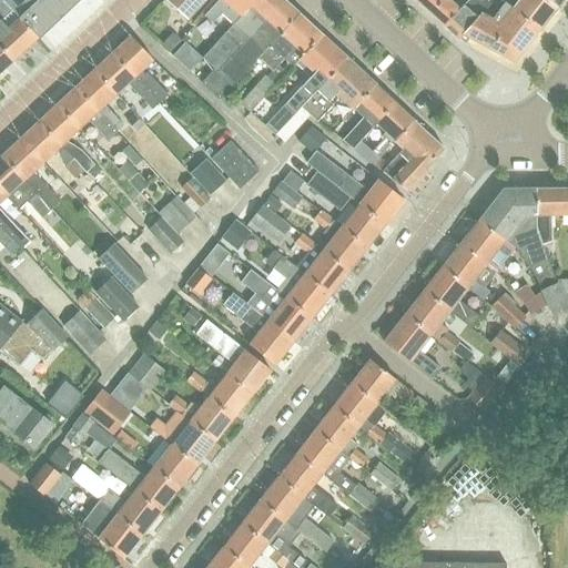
[(36,36),(0,0),(0,16),(2,18),(0,20),(0,47),(11,59),(36,36)]
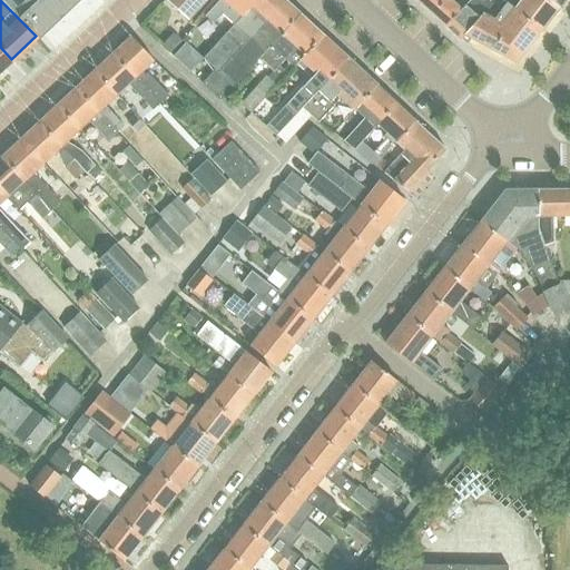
[(0,0),(36,36),(72,0),(0,0)]
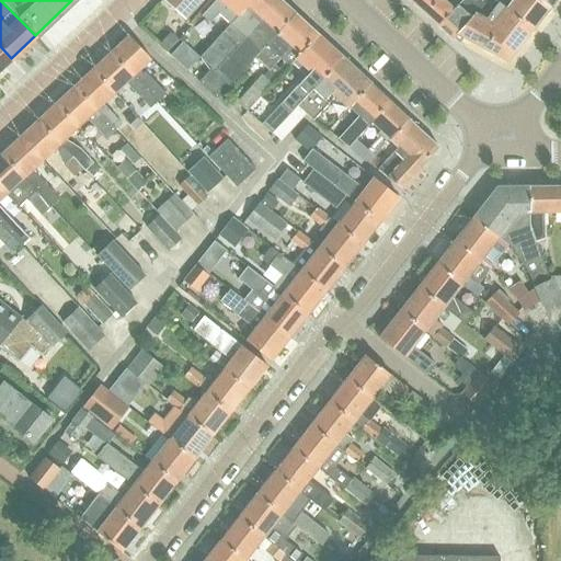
[(162,0),(184,20),(202,0),(162,0)]
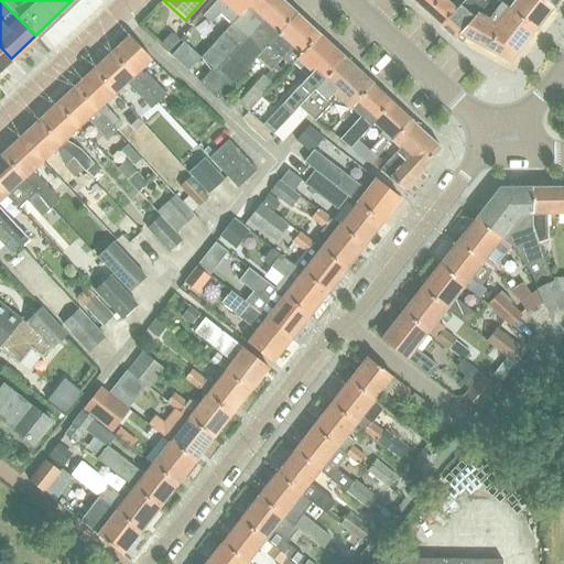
[(255,58),(295,14),(282,2),(280,0),(252,0),(228,28),(214,43),(201,57),(212,68),(198,83),(217,99),(255,58)]
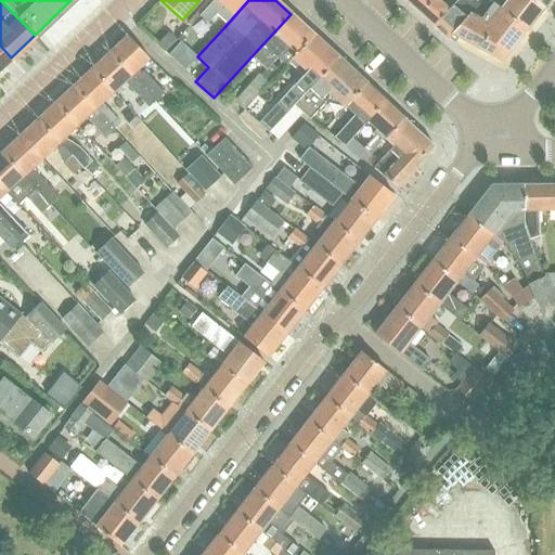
[(213,0),(196,18),(204,26),(214,17),(224,27),(248,0),(213,0)]
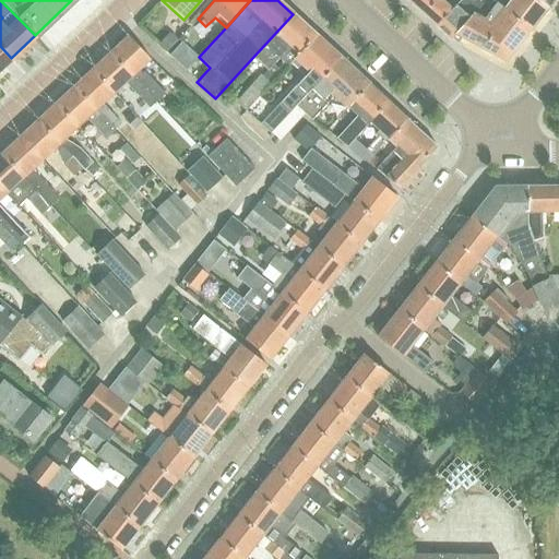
[(437,25),(458,0),(418,0),(414,4),(437,25)]
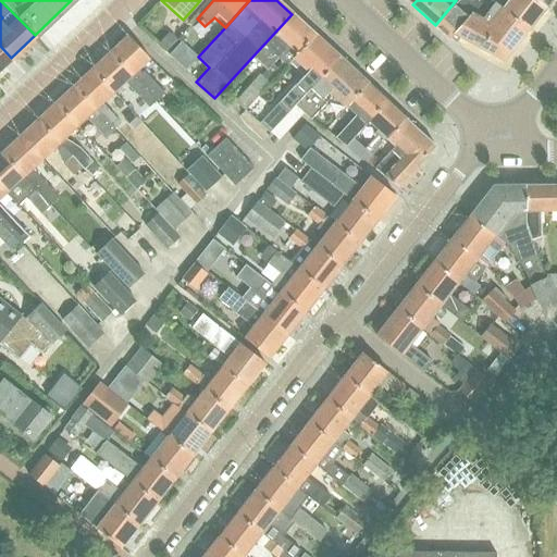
[(456,0),(435,25),(450,38),(453,36),(457,39),(458,37),(503,61),(528,29),(510,16),(503,10),(490,0),(456,0)]
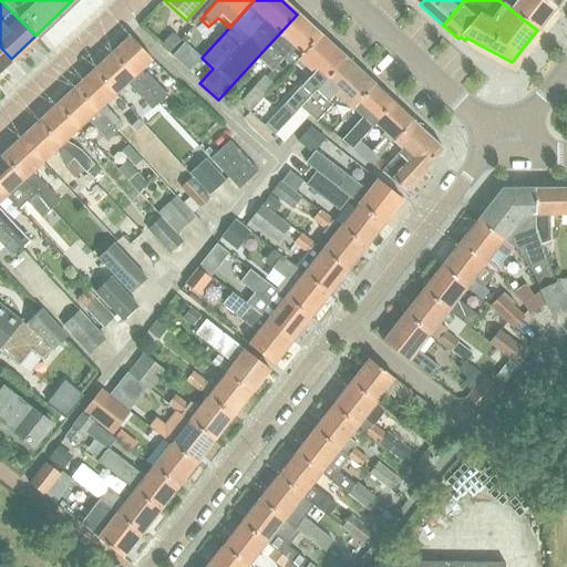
[(555,8),(545,0),(518,0),(512,10),(519,17),(537,30),(555,8)]
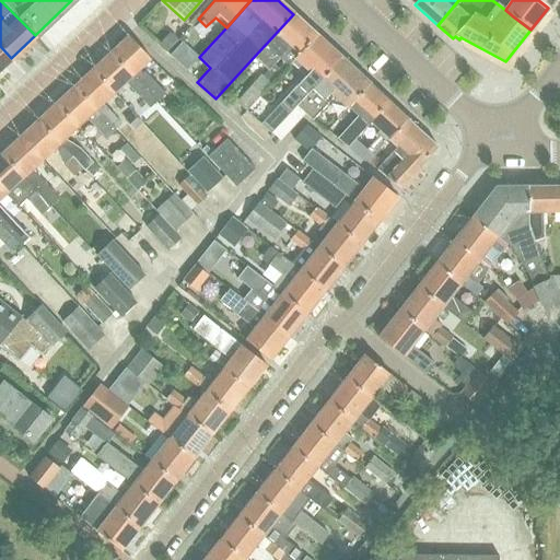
[(253,85),(252,84),(235,102),(246,112),(290,62),(316,35),(293,14),(253,58),(267,70),(253,85)]
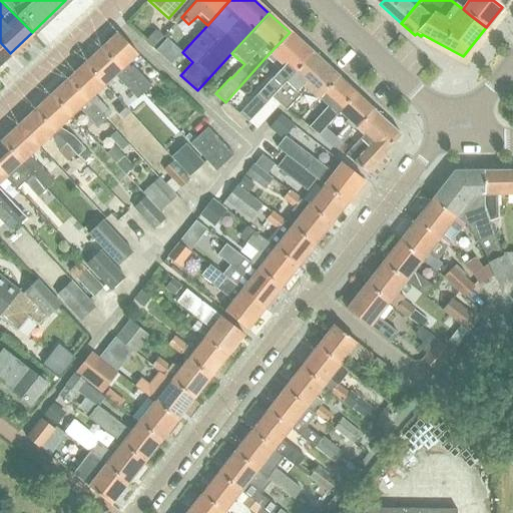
[(290,32),(266,57),(280,69),(237,114),(247,123),(248,122),(313,53),(290,32)]
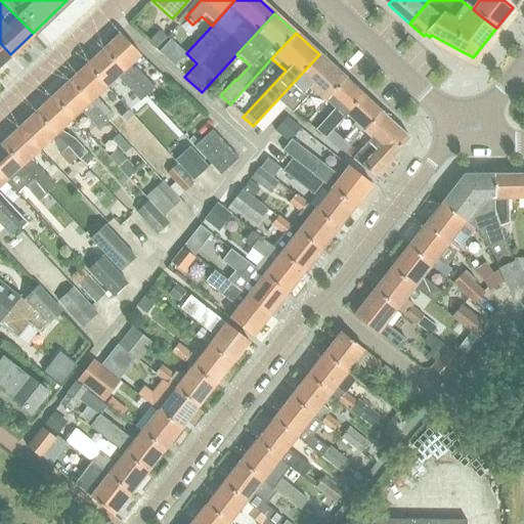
[(119,34),(102,50),(145,96),(154,88),(134,68),(132,70),(129,67),(140,56),(119,34)]
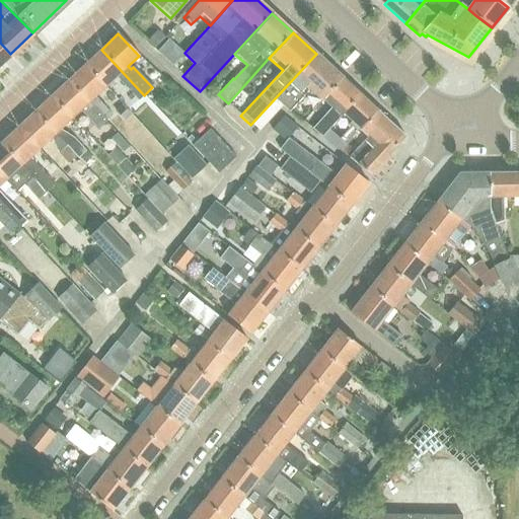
[(166,41),(156,52),(164,59),(175,47),(167,40),(166,41)]
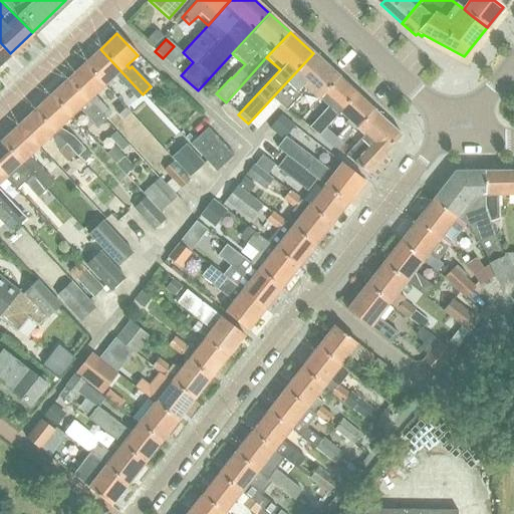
[(0,62),(10,53),(0,42),(0,62)]
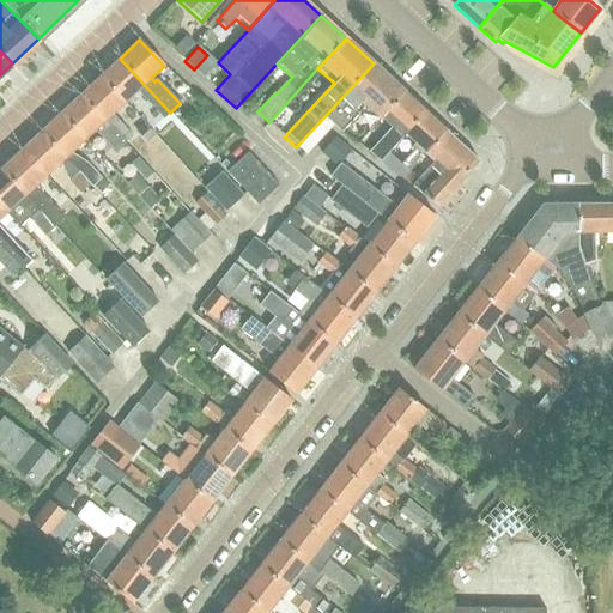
[(120,59),(99,77),(125,103),(137,91),(150,105),(163,120),(170,113),(120,59)]
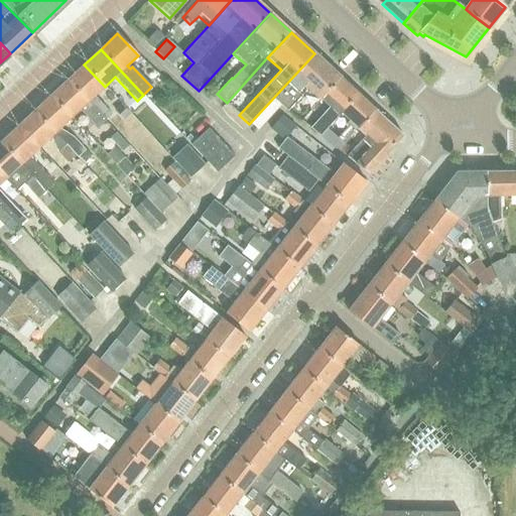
[(341,77),(314,53),(250,123),(258,130),(280,106),(287,112),(300,96),(296,93),(303,86),(319,100),(319,99),(323,97),(341,77)]
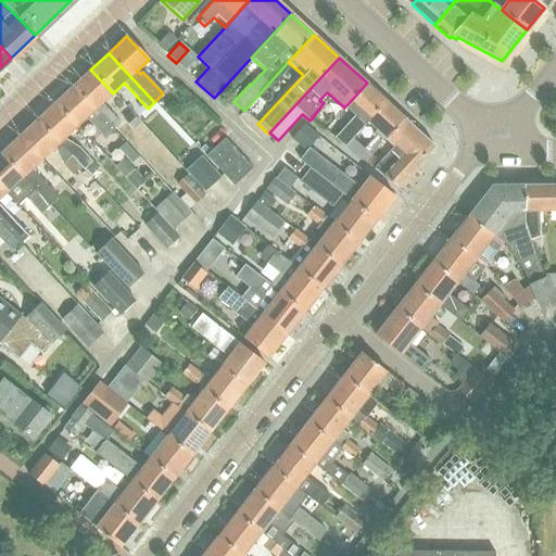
[(90,70),(73,87),(113,129),(118,124),(101,104),(113,93),(90,70)]
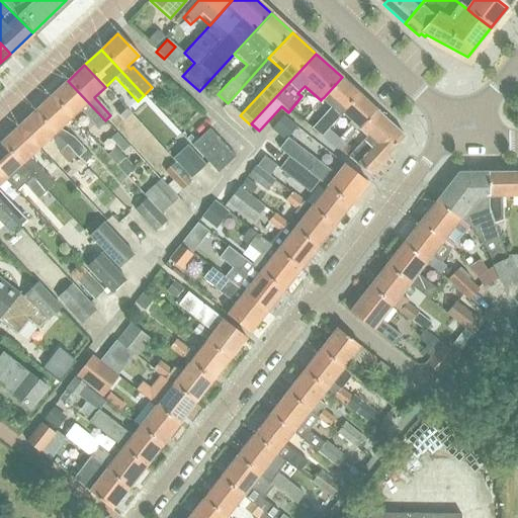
[(331,107),(312,128),(321,137),(342,112),(359,94),(342,77),(324,97),(322,98),(321,99),(331,107)]
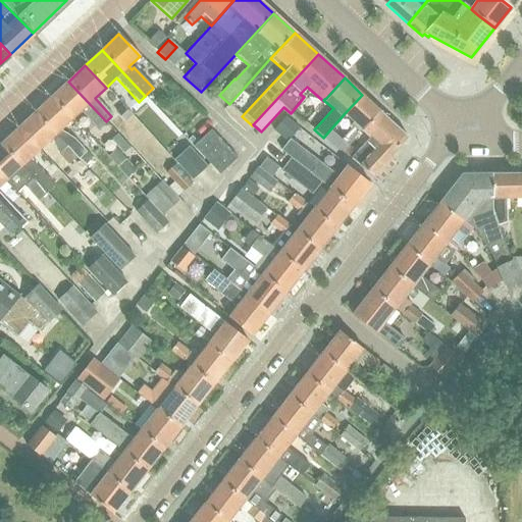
[(51,97),(72,119),(82,110),(98,128),(106,121),(68,82),(51,97)]
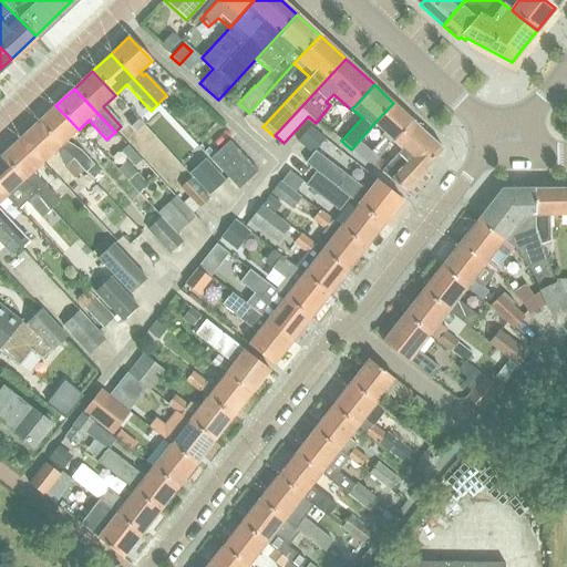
[(413,121),(393,103),(374,123),(384,132),(380,137),(382,140),(371,152),(368,148),(361,156),(372,166),(373,165),(380,157),(393,143),(413,121)]
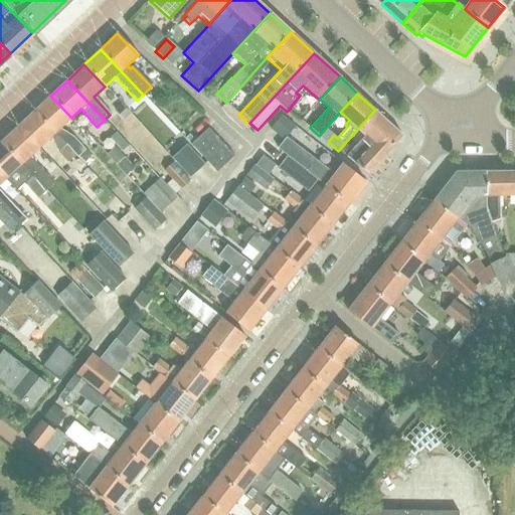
[(71,118),(50,96),(34,111),(74,154),(77,157),(84,150),(73,137),(59,128),(71,118)]
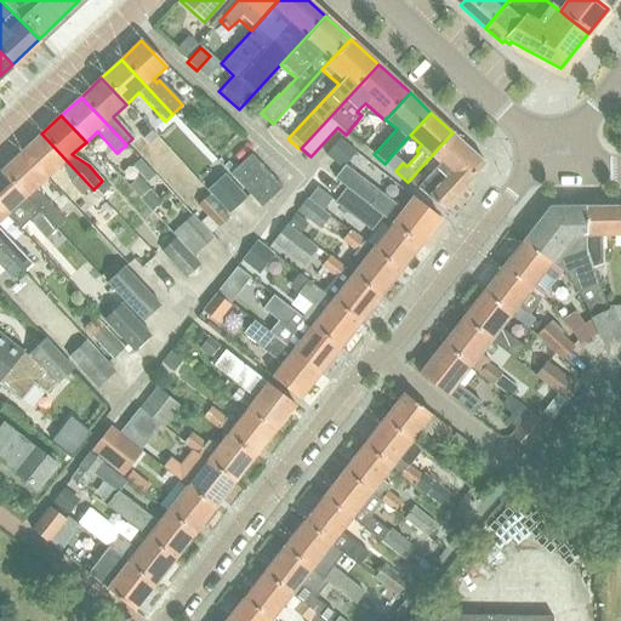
[(146,125),(137,132),(148,143),(155,136),(146,125)]
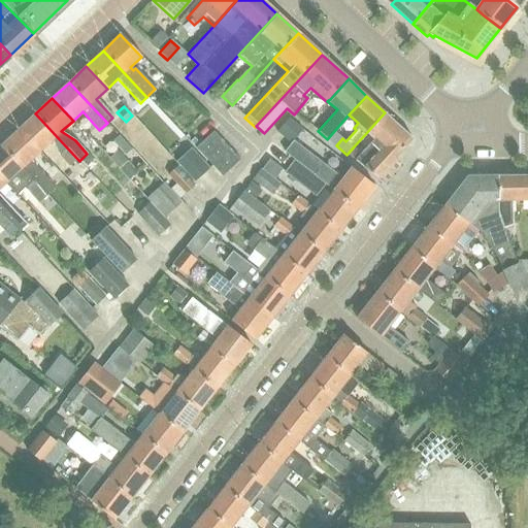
[(385,112),(366,133),(373,140),(356,161),(377,179),(396,159),(394,158),(413,138),(385,112)]
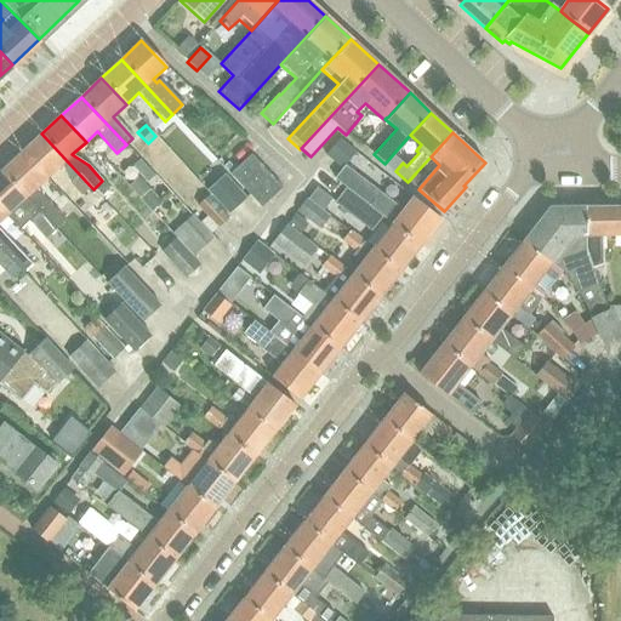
[(41,134),(21,152),(46,178),(61,165),(69,183),(81,194),(90,186),(41,134)]
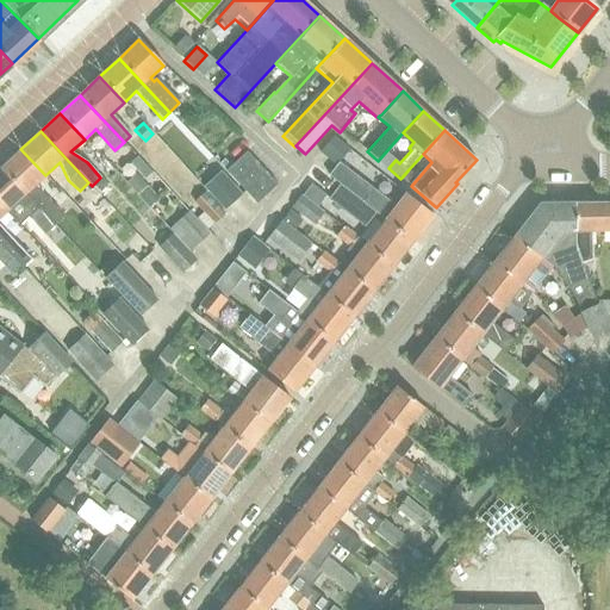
[(350,150),(332,136),(319,153),(336,167),(340,162),(350,150)]
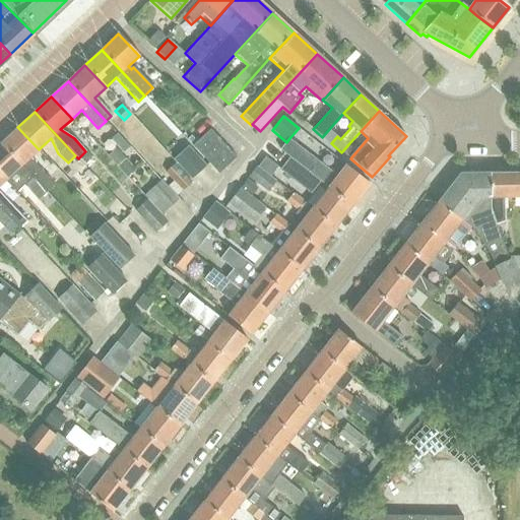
[(17,127),(1,143),(33,178),(42,187),(46,192),(54,185),(49,180),(29,158),(39,149),(17,127)]
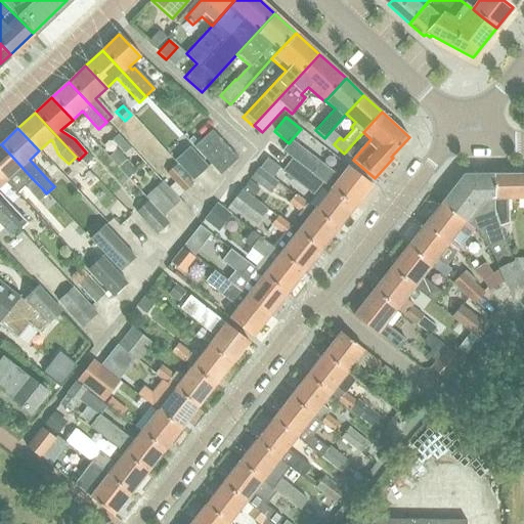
[(202,156),(220,139),(211,130),(193,146),(202,156)]
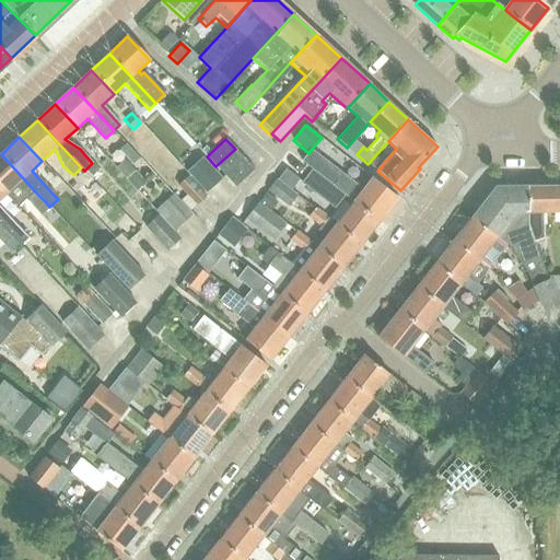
[(235,149),(216,166),(225,177),(244,159),(235,149)]
